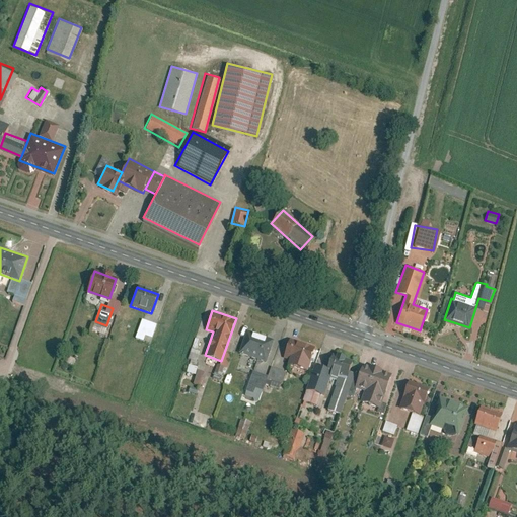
[(136,338),(148,342),(155,322),(143,317),(136,338)]
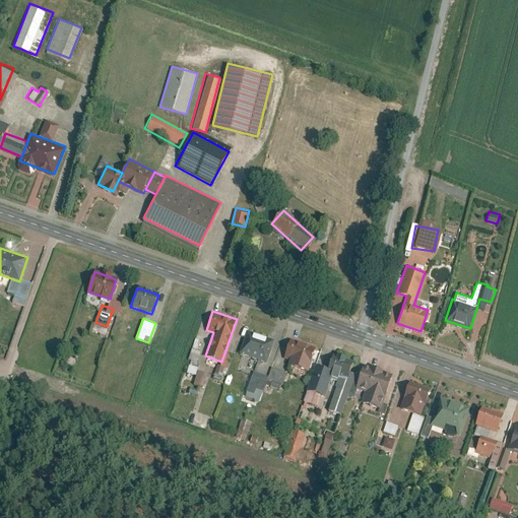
[(242,353),(265,362),(273,337),(250,329),(242,353)]
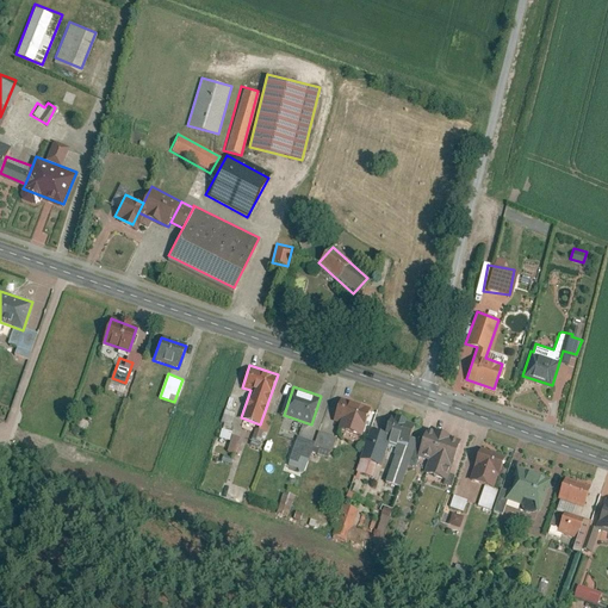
[(337,426),(361,434),(371,407),(341,397),(333,420),(339,421),(337,426)]
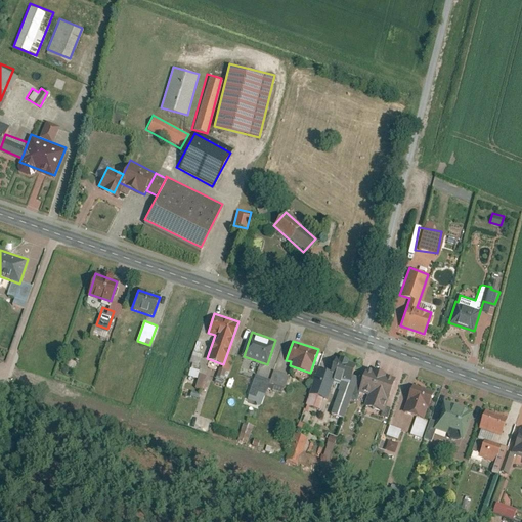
[(187,366),(197,367),(200,352),(190,351),(187,366)]
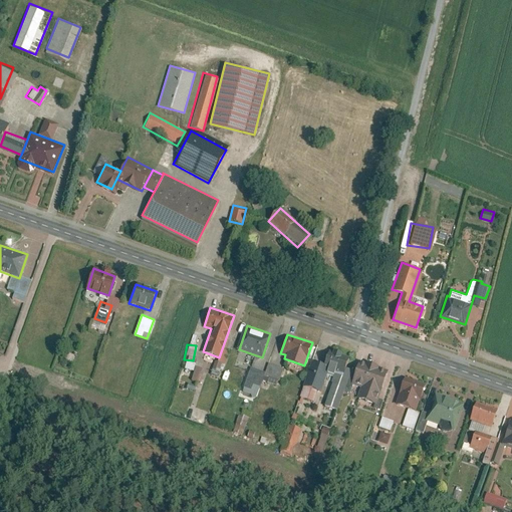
[(306,382),(320,388),(328,363),(314,358),(306,382)]
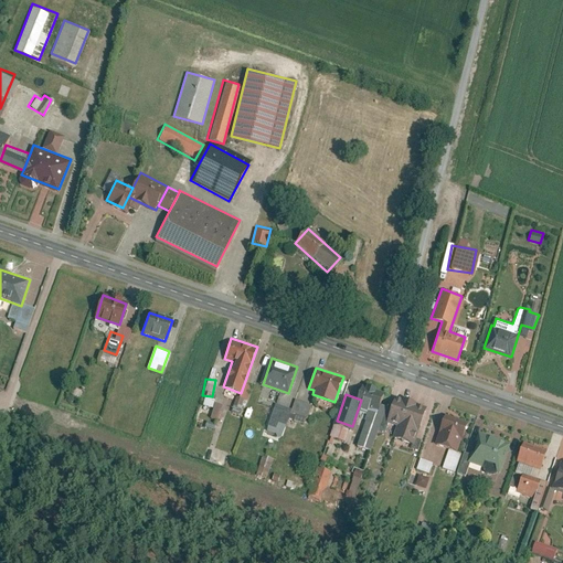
[(202,396),(201,404),(210,405),(212,397),(202,396)]
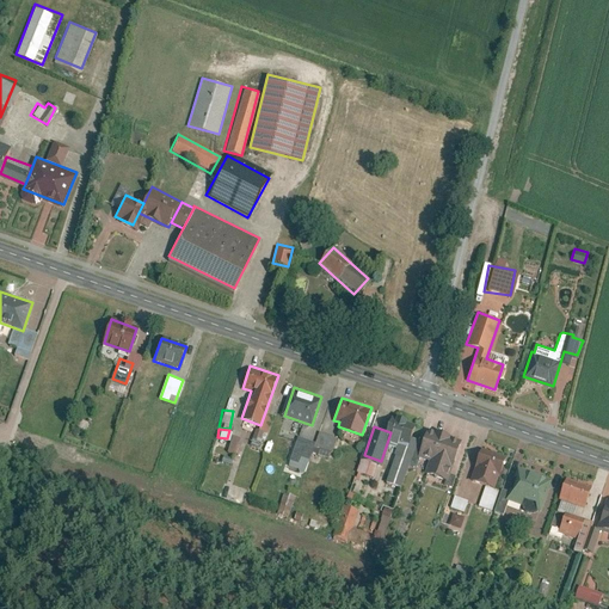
[(413,469),(446,480),(460,441),(428,429),(413,469)]
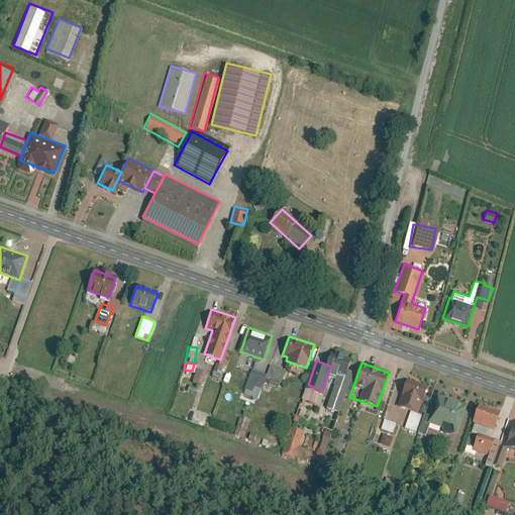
[(266,374),(264,381),(278,386),(284,369),(269,364),(266,374)]
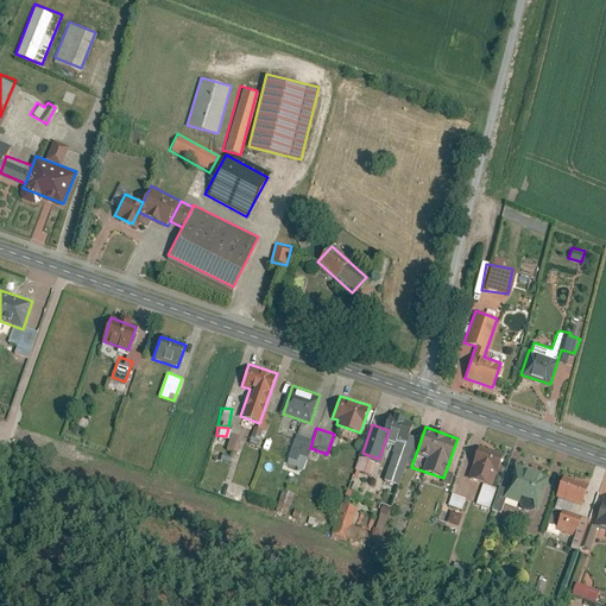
[(385,477),(401,481),(416,435),(401,430),(385,477)]
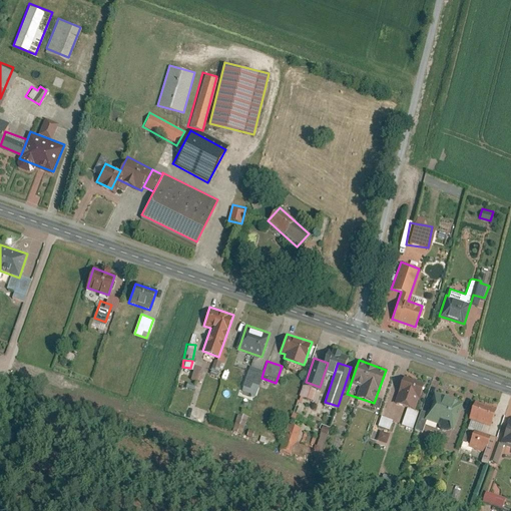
[(188,378),(194,380),(199,366),(192,364),(188,378)]
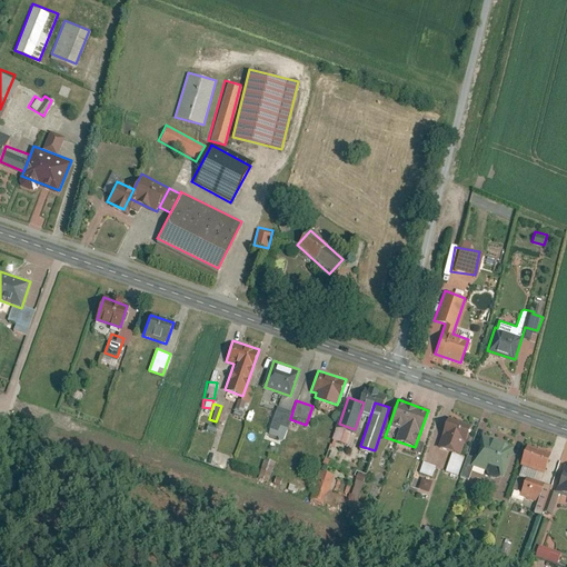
[(290,419),(292,411),(277,405),(269,428),(285,434),(290,419)]
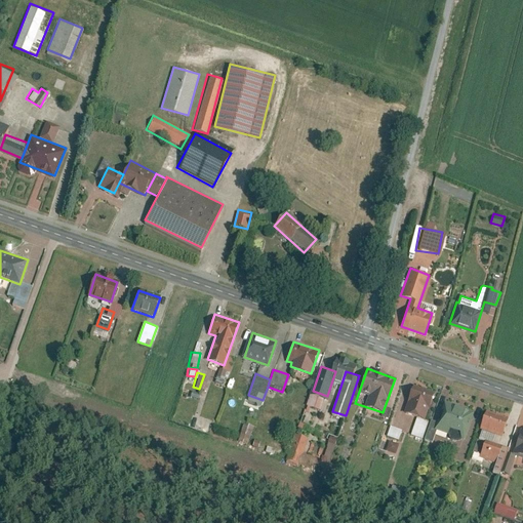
[(414,419),(421,423),(433,392),(412,385),(401,415),(414,419)]
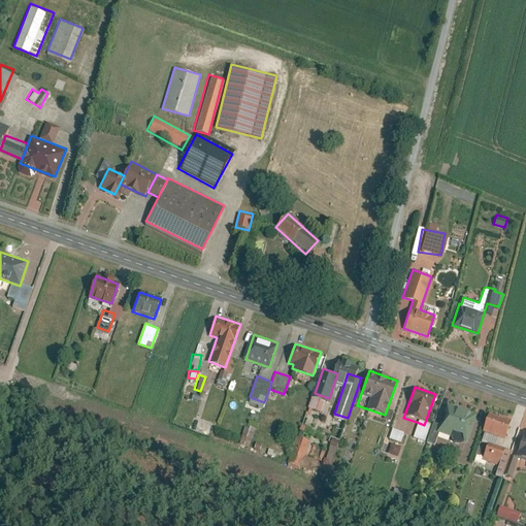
[(438,431),(465,440),(473,415),(447,405),(439,426),(438,431)]
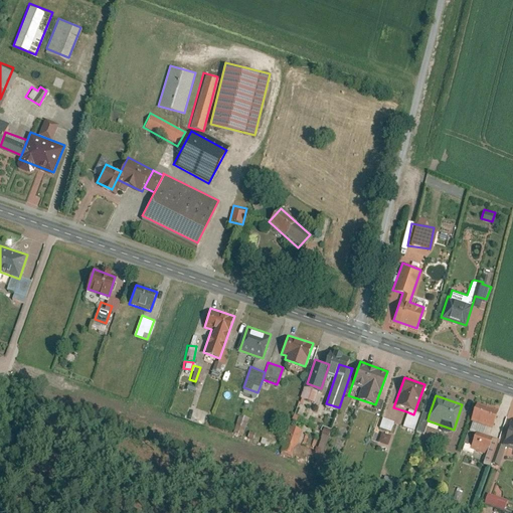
[(470,422),(490,430),(497,410),(476,403),(470,422)]
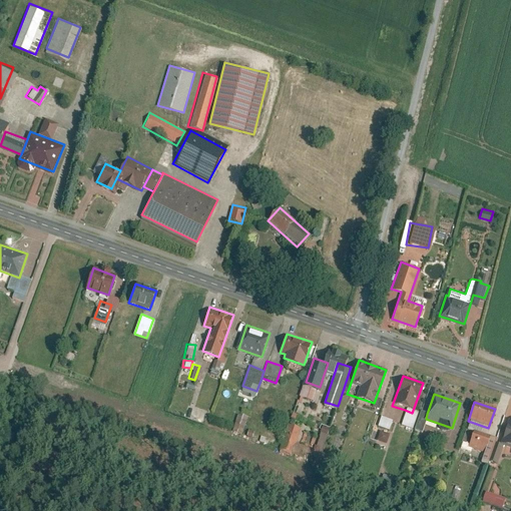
[(412,413),(405,410),(400,422),(412,427),(418,409),(412,413)]
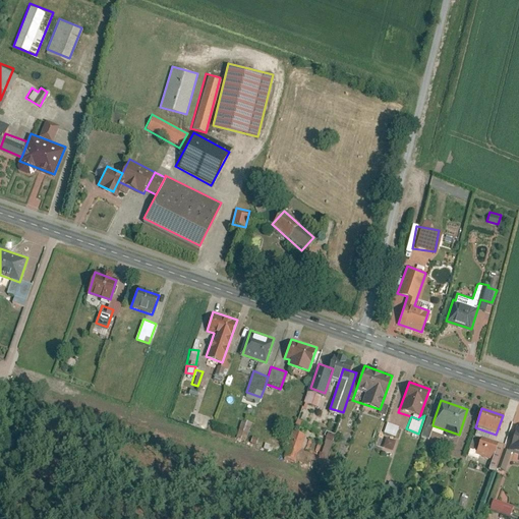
[(433,425),(434,420),(427,416),(420,436),(427,438),(433,425)]
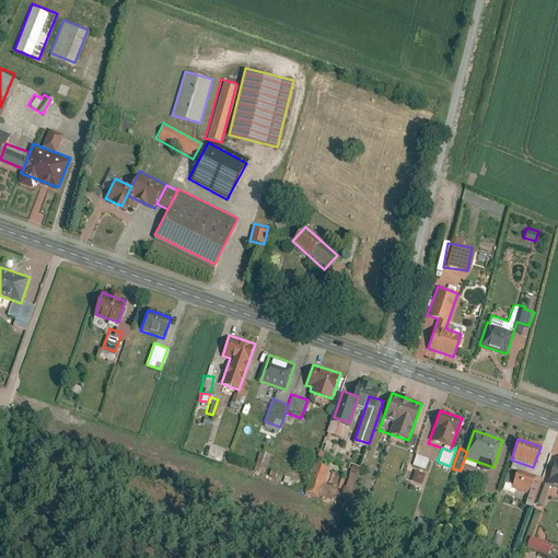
[(265,463),(268,453),(259,451),(256,461),(265,463)]
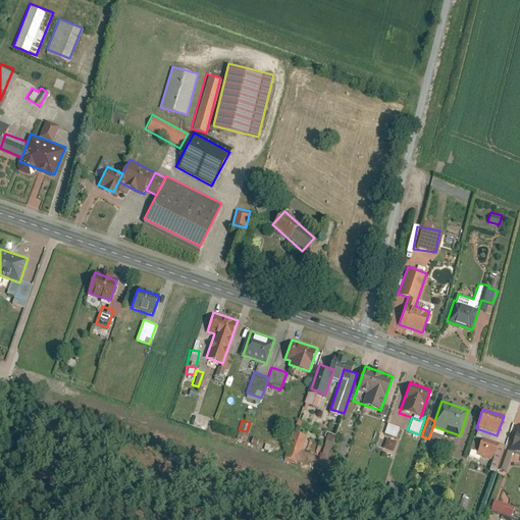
[(387,422),(383,431),(396,435),(399,426),(387,422)]
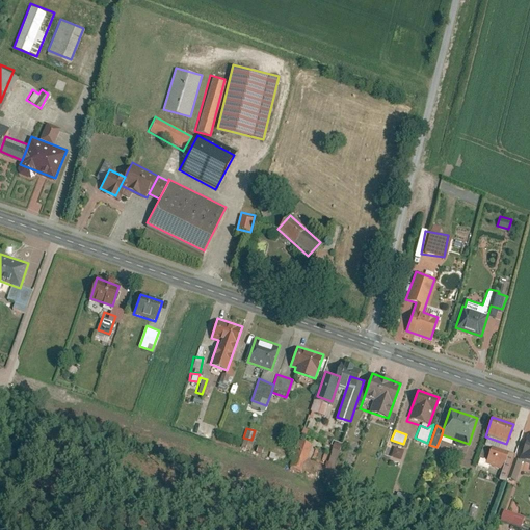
[(517,459),(529,464),(529,434),(525,433),(517,459)]
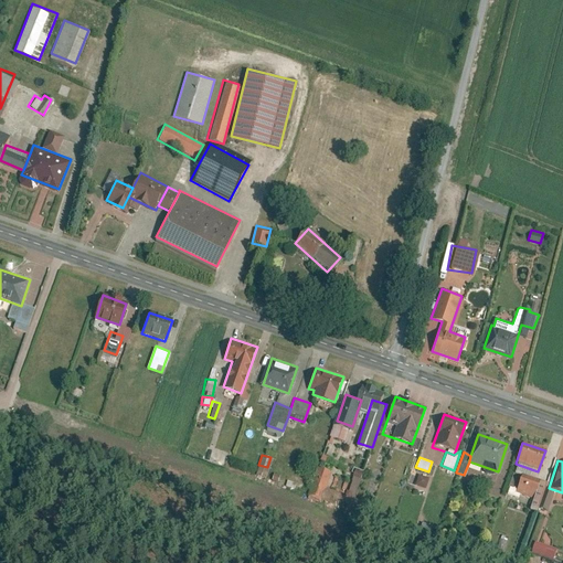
[(344,495),(353,497),(361,469),(352,467),(344,495)]
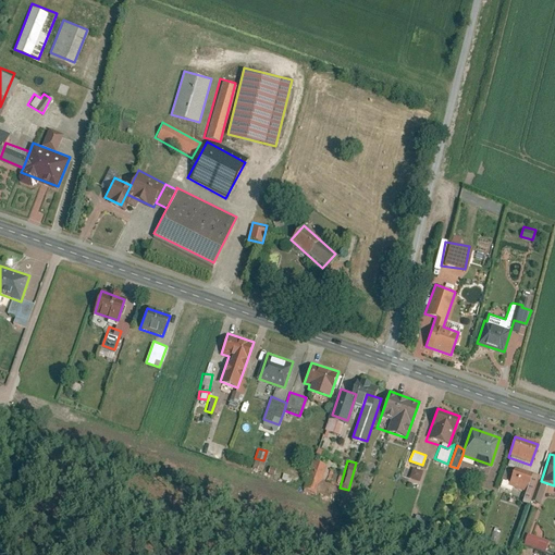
[(310,479),(320,482),(325,464),(316,461),(310,479)]
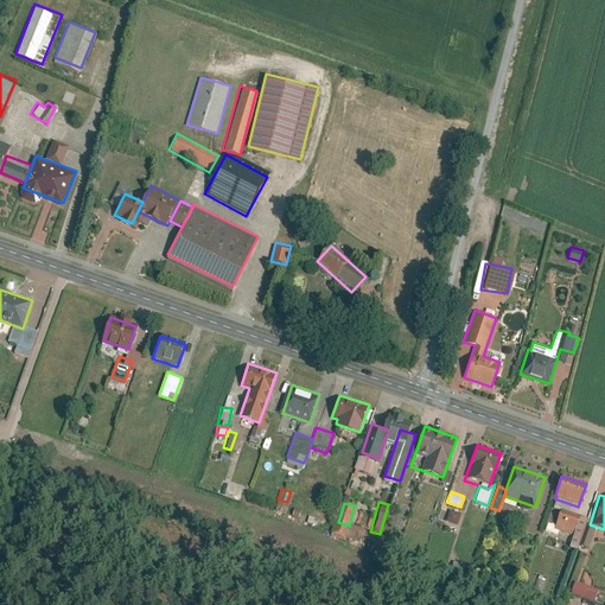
[(450,508),(446,520),(457,523),(460,511),(450,508)]
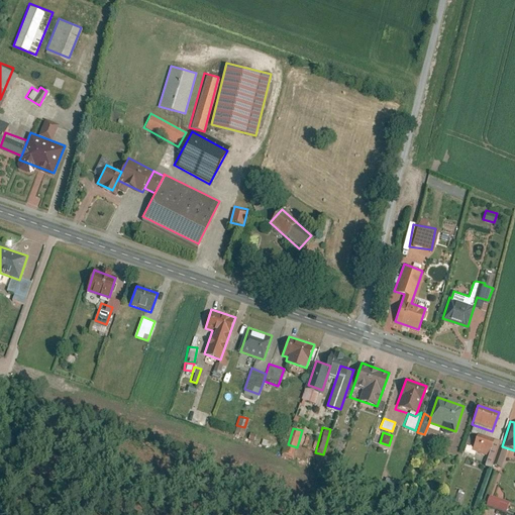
[(472,449),(487,454),(492,438),(478,433),(472,449)]
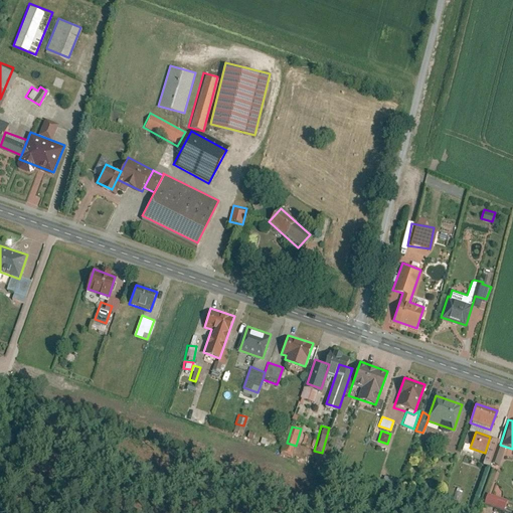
[(489,465),(489,464),(495,446),(498,439),(492,436),(482,463),(489,465)]
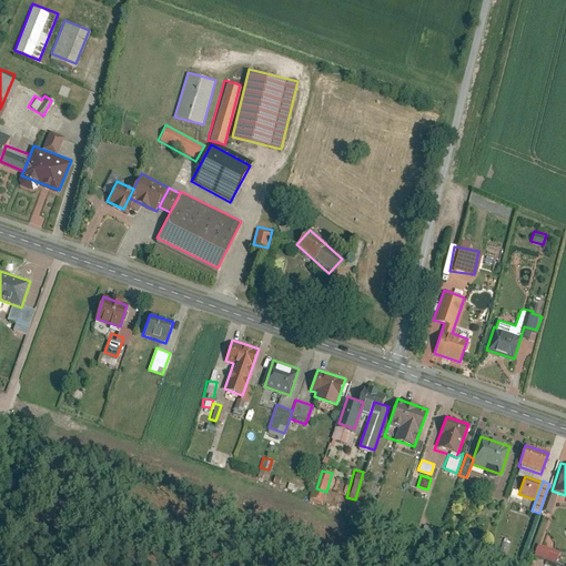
[(555,494),(546,492),(539,512),(548,514),(555,494)]
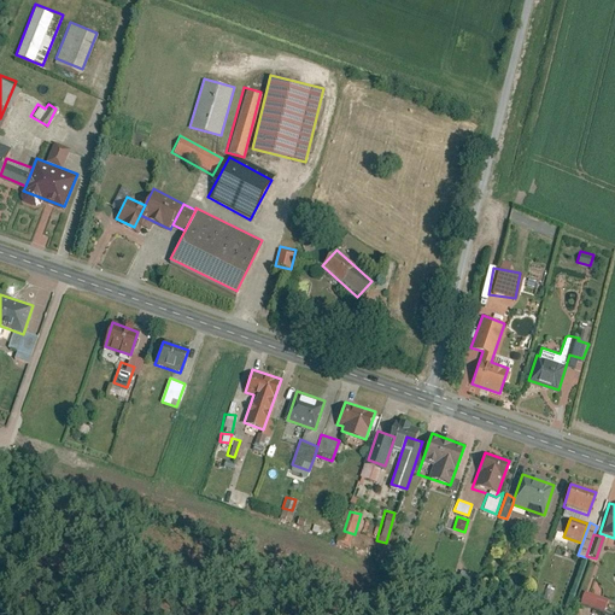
[(578,602),(602,609),(605,597),(580,590),(578,602)]
